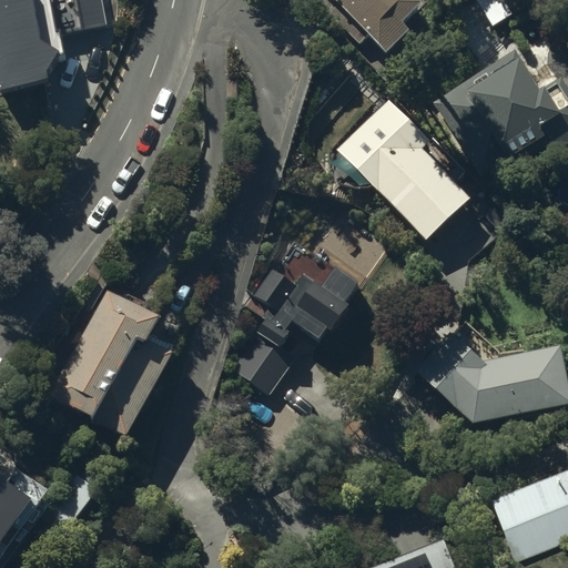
[(337,0),(386,48),(408,26),(399,18),(416,0),(337,0)]
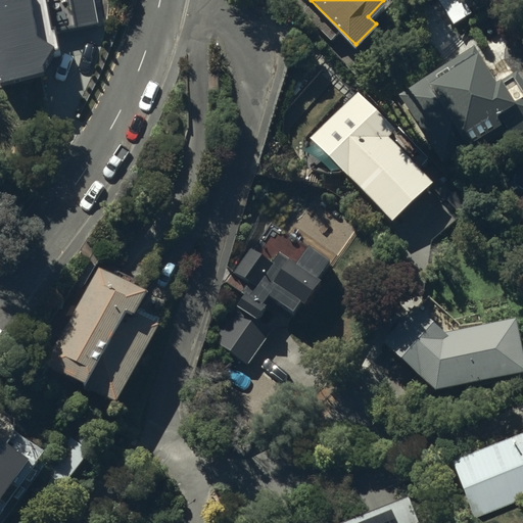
[(496,83),(475,46),(399,92),(442,164),(492,134),(498,144),(522,130),(522,82),(516,70),(496,83)]
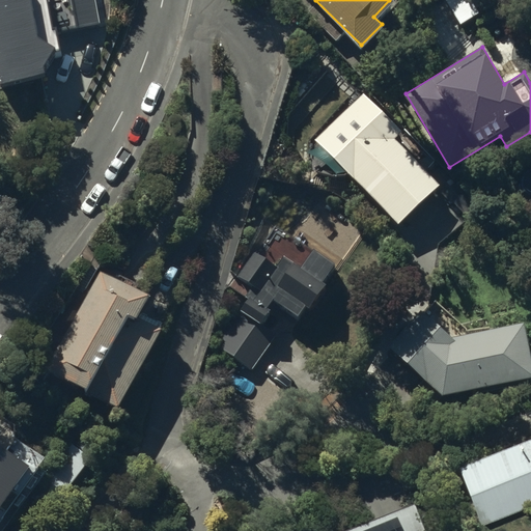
[(260,247),(257,251),(239,277),(253,287),(241,305),(254,314),(229,351),(254,368),(279,333),(264,323),(280,300),(302,314),(339,261),(315,246),(297,272),(260,247)]
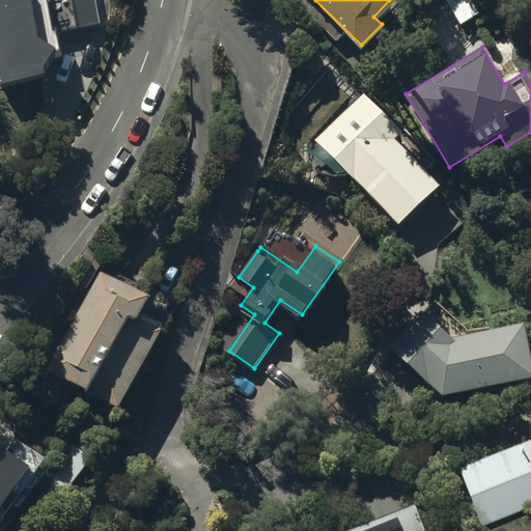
[(151,291),(101,266),(50,365),(122,402),(162,326),(140,314),(151,291)]
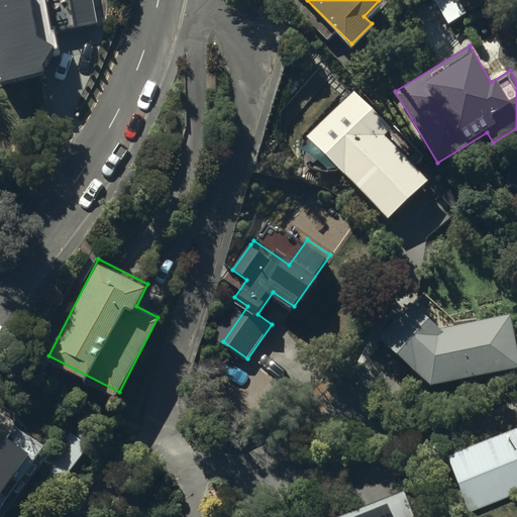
[(440,325),(410,300),(378,335),(429,382),(516,369),(516,356),(508,312),(440,325)]
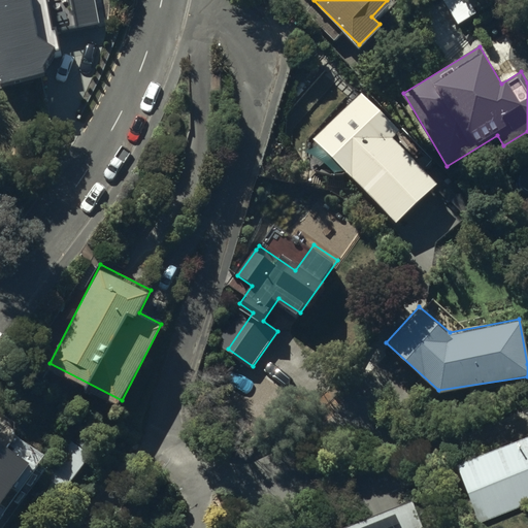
[(527,433),(456,461),(480,522),(527,503),(527,433)]
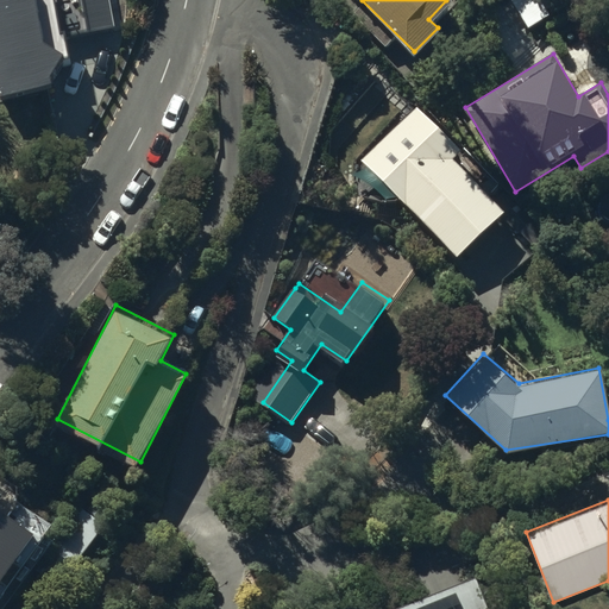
[(0,589),(41,532),(0,502),(0,589)]
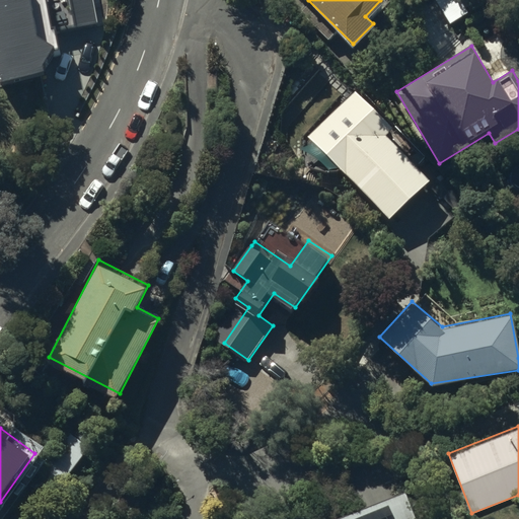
[(90,448),(72,433),(32,483),(51,497),(90,448)]
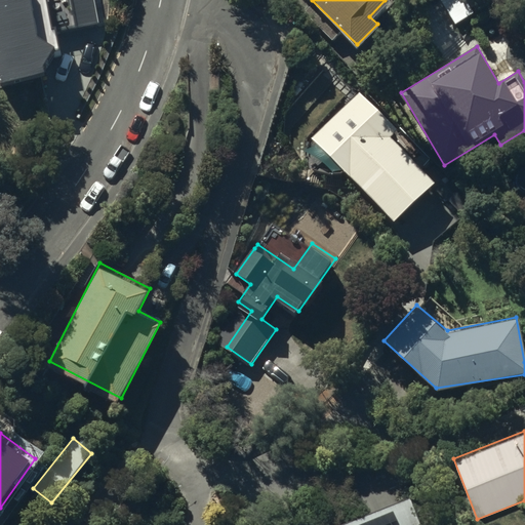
[(420,524),(410,497),(337,524),(420,524)]
